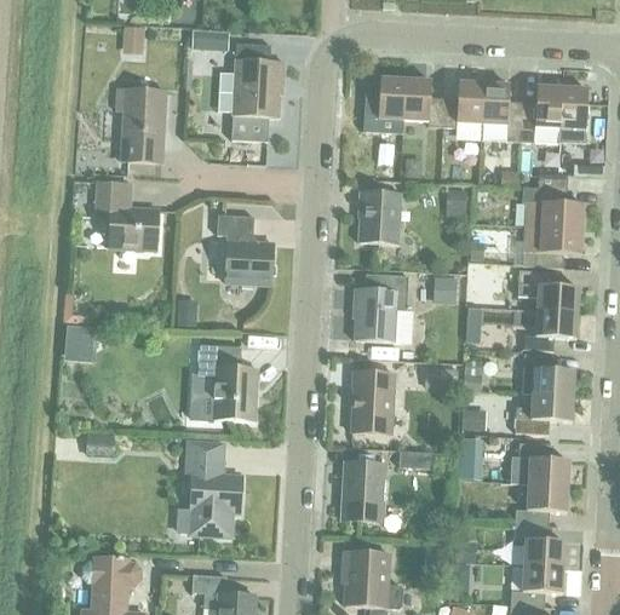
[(202,16),(204,0),(183,0),(182,15),(202,16)]
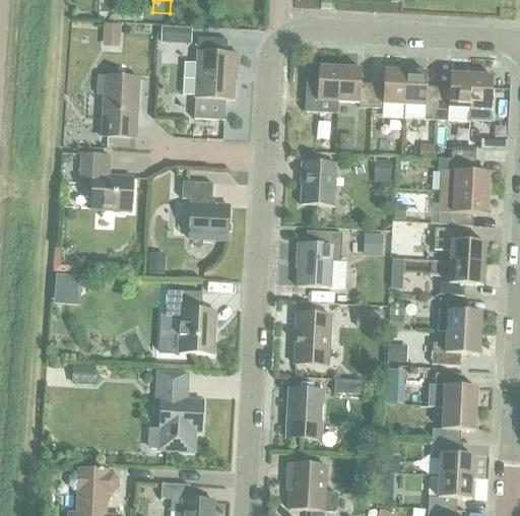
[(107,39),(125,40),(127,17),(108,15),(107,39)]
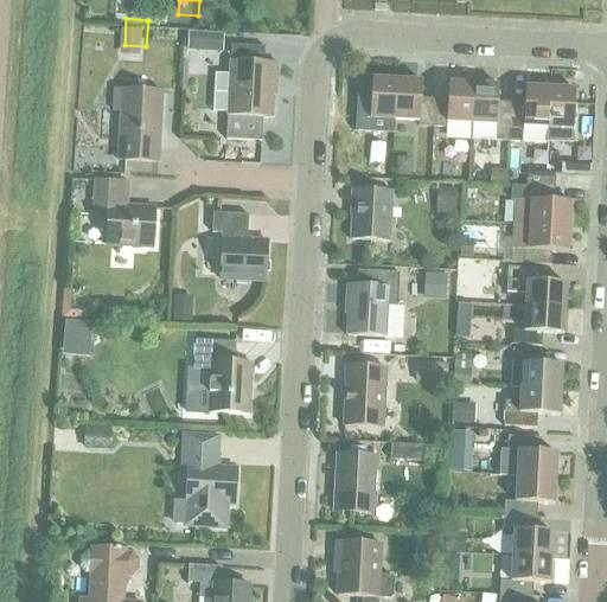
[(193,23),(192,43),(228,45),(229,26),(193,23)]
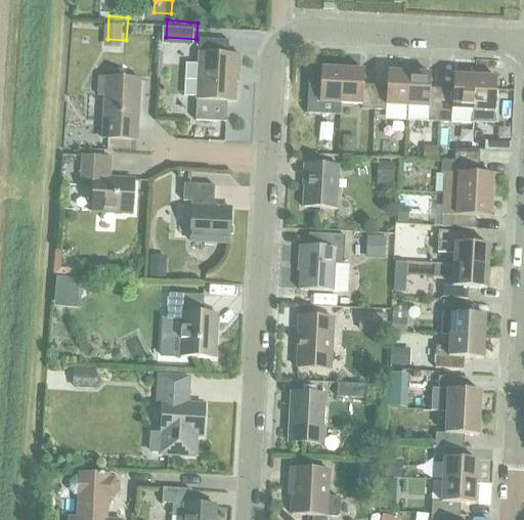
[(185,60),(184,92),(197,92),(197,97),(195,118),(226,120),(227,99),(235,99),(236,71),(239,71),(241,52),(228,51),(229,38),(200,36),(199,61),(185,60)]
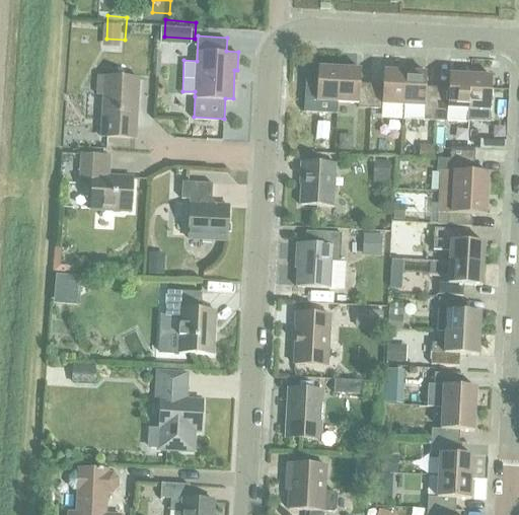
[(337,112),(338,99),(340,66),(318,65),(318,69),(306,69),(304,109),(337,112)]
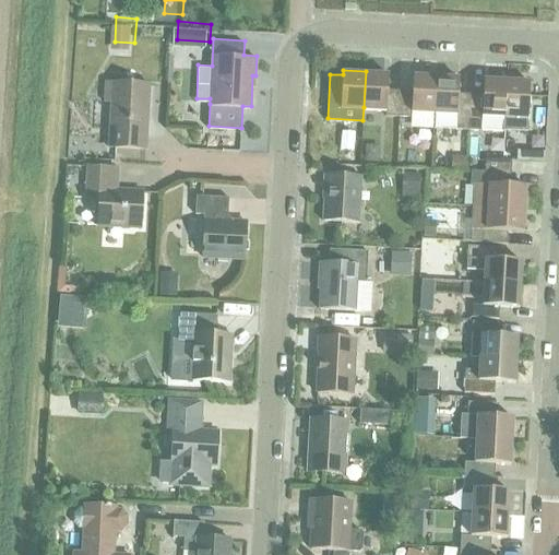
[(385,114),(399,114),(400,87),(388,87),(389,72),(366,71),(364,107),(387,108),(385,114)]
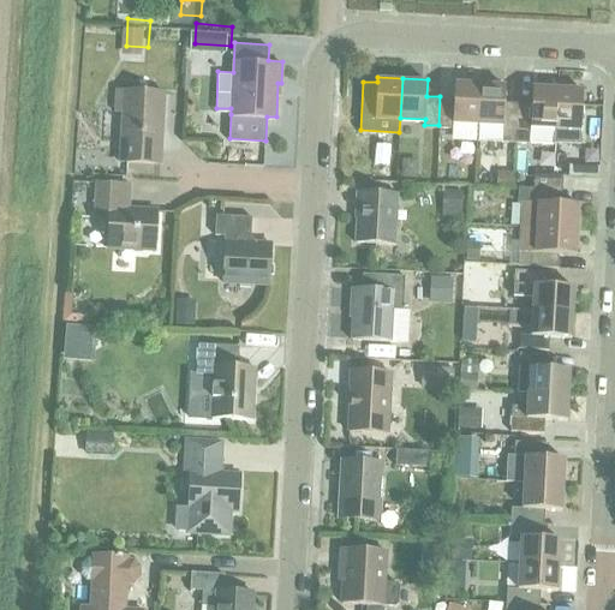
[(453,120),(478,121),(479,82),(454,81),(454,97),(440,96),(439,125),(453,126),(453,120)]
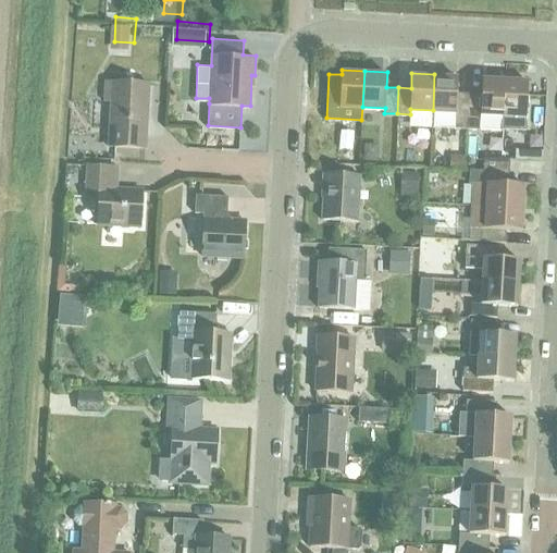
[(432,125),(467,126),(469,91),(457,90),(457,75),(434,74),(433,110),(432,125)]
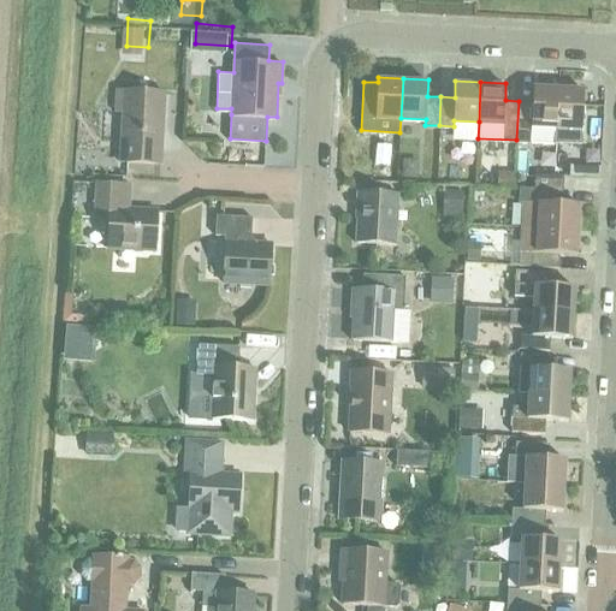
[(519,101),(516,140),(555,142),(556,126),(558,85),(533,84),(532,101),(519,101)]
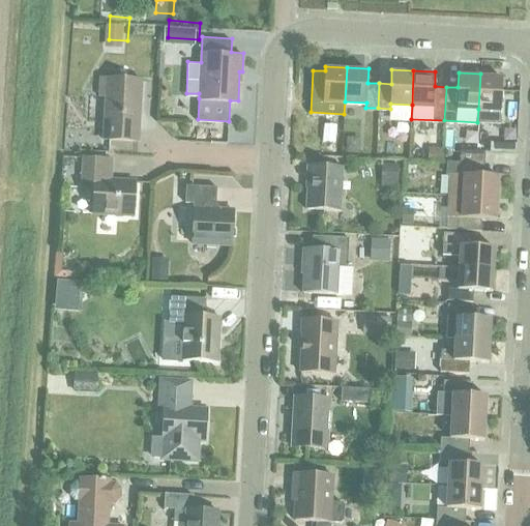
[(502,76),(480,74),(478,109),(478,121),(500,122),(502,76)]
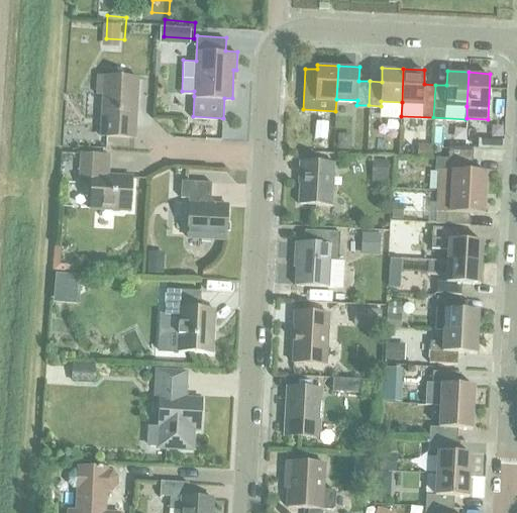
[(101,133),(135,135),(138,76),(98,74),(97,92),(103,93),(101,133)]
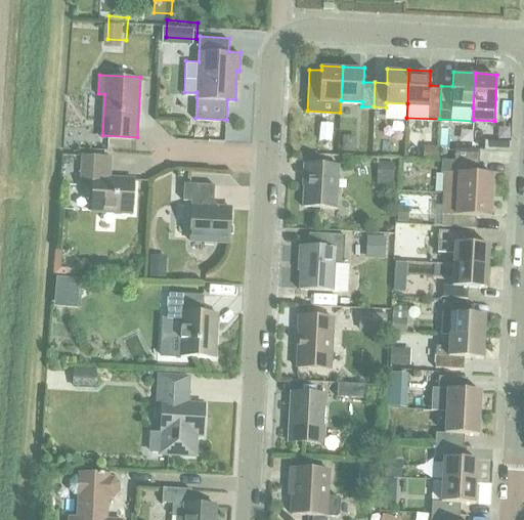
[(442,154),(444,140),(428,139),(427,152),(442,154)]
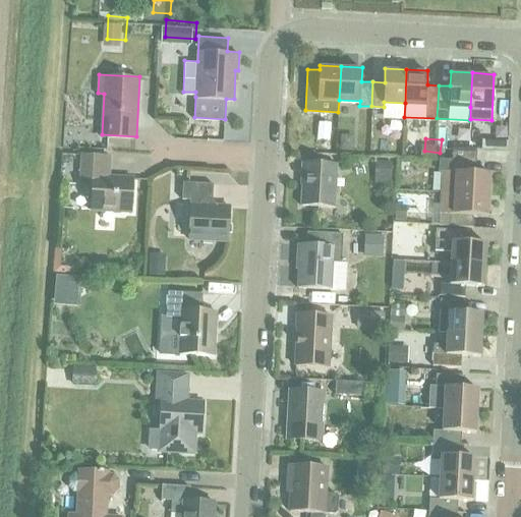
[(453,146),(452,157),(476,158),(477,147),(453,146)]
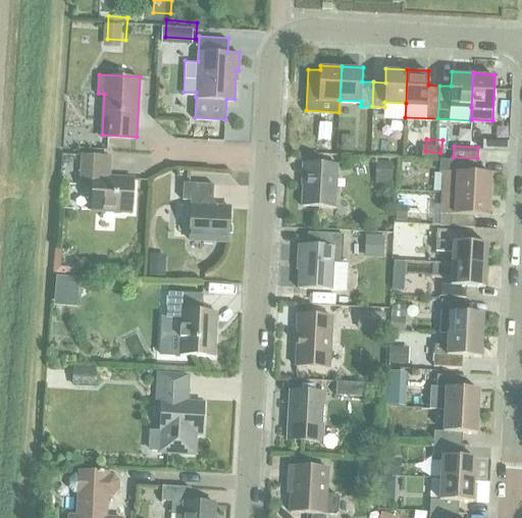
[(91,207),(133,210),(135,176),(109,175),(110,154),(82,152),(81,183),(92,183),(91,207)]
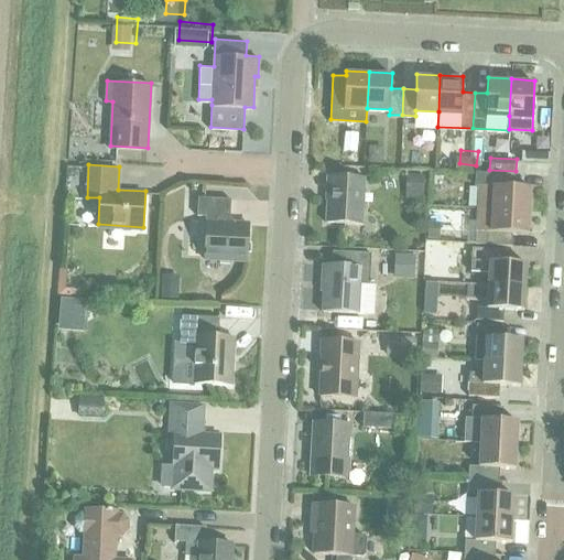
[(476,169),(475,183),(479,183),(478,205),(529,208),(530,185),(516,184),(516,171),(489,170),(476,169)]
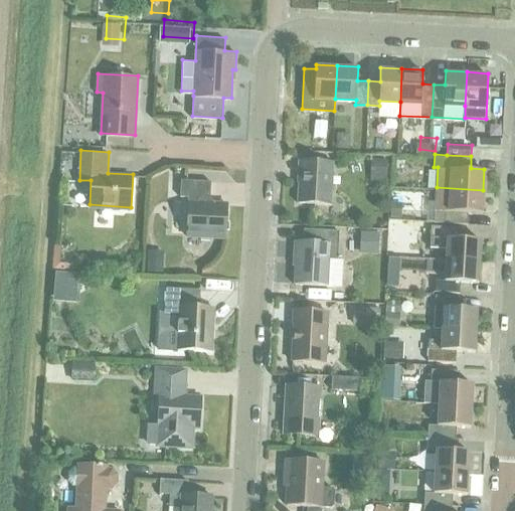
[(387,157),(372,156),(371,179),(386,180),(387,157)]
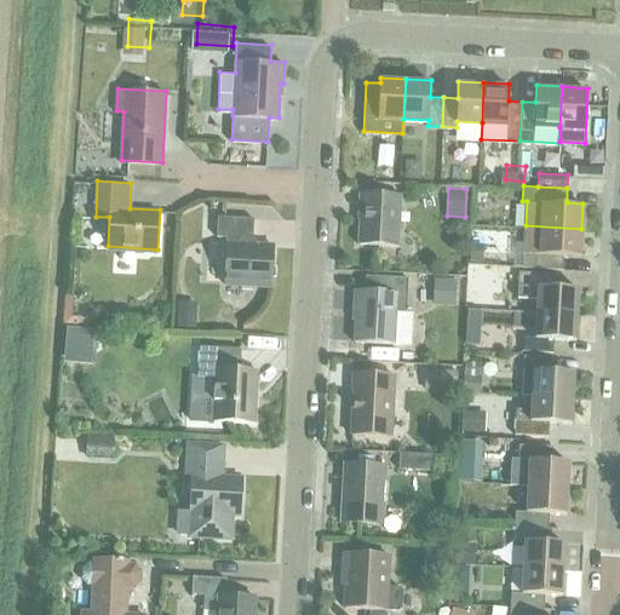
[(359,242),(399,243),(401,193),(360,190),(359,207),(360,207),(359,242)]
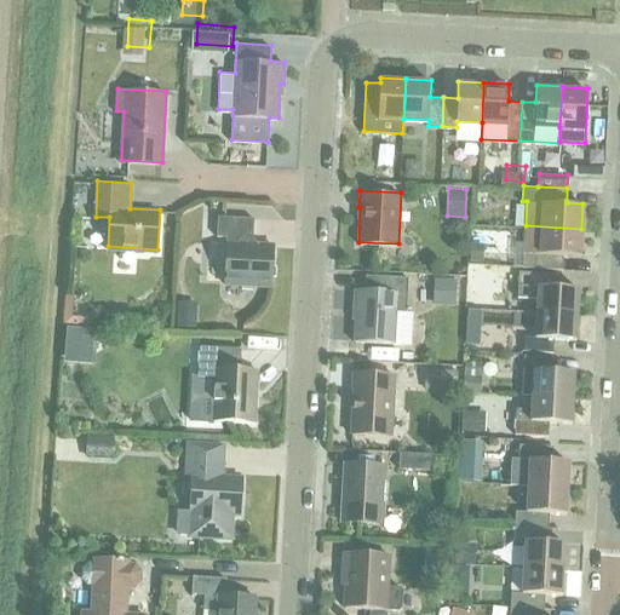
[(254,282),(270,283),(271,265),(274,265),(275,243),(257,243),(252,239),(252,236),(253,236),(254,216),(218,214),(217,235),(227,235),(224,281),(241,282),(241,287),(253,287),(254,282)]
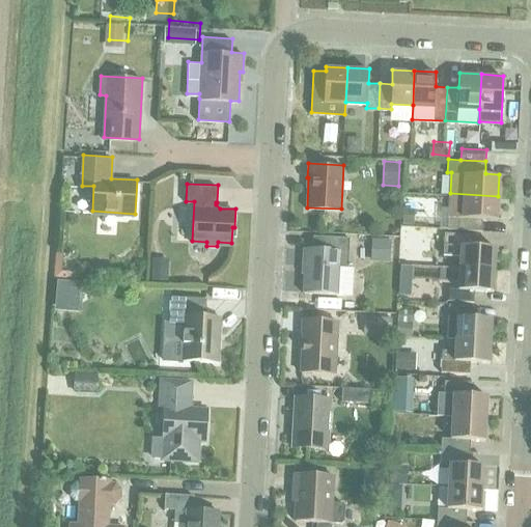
[(411,189),(411,203),(440,204),(441,190),(411,189)]
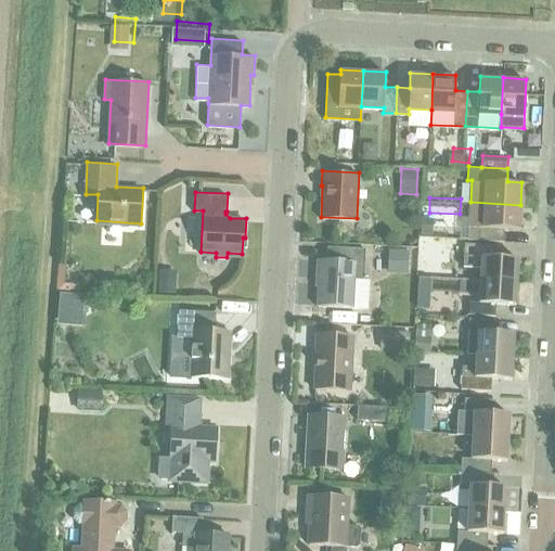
[(520,205),(470,202),(468,238),(504,240),(504,227),(519,228),(520,205)]
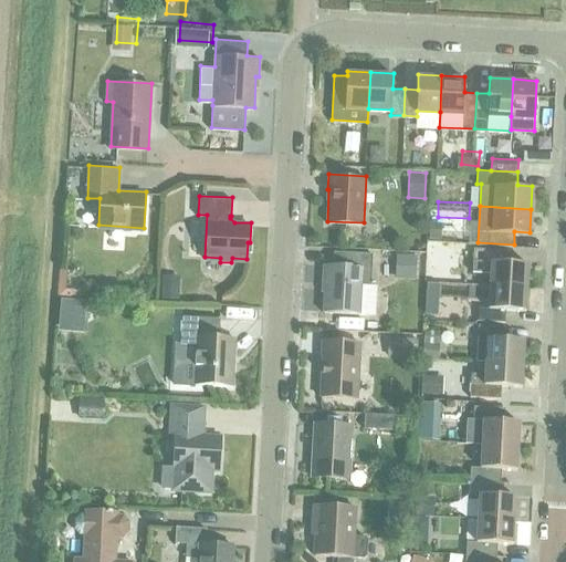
[(461,238),(439,237),(438,258),(459,259),(461,238)]
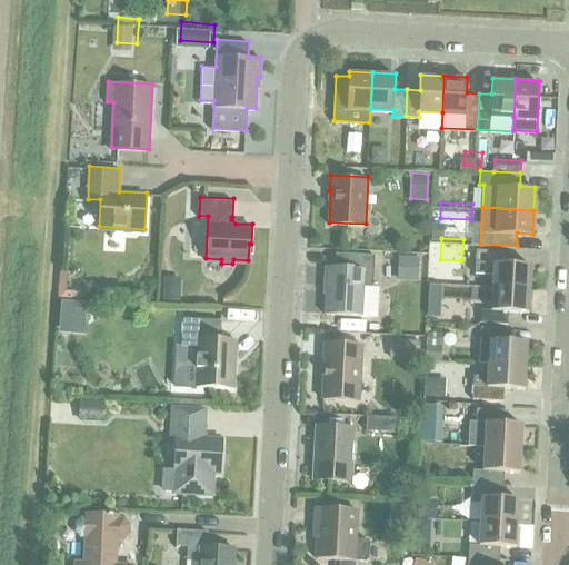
[(493,273),(492,285),(530,287),(531,264),(511,263),(512,249),(477,247),(475,271),(493,273)]
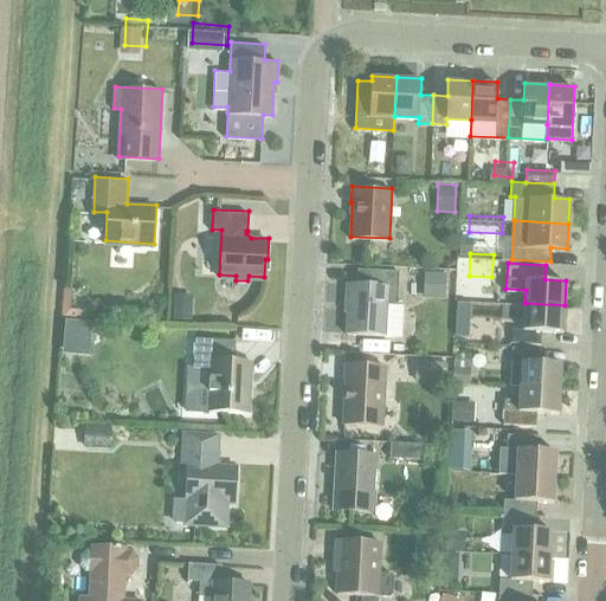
[(346,331),(385,334),(397,335),(399,330),(401,308),(399,303),(397,303),(399,269),(358,267),(356,282),(347,280),(346,298),(348,299),(346,331)]
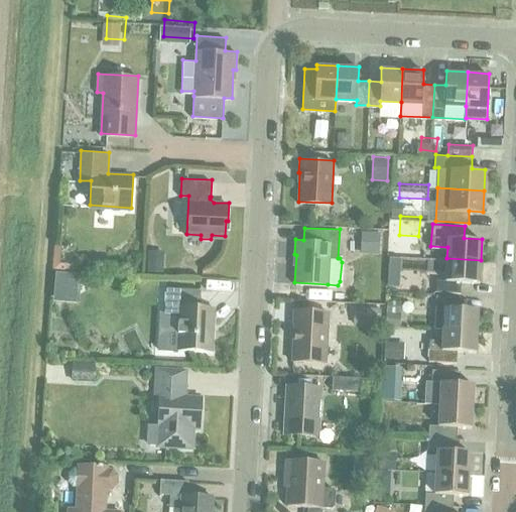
[(380,231),(361,230),(361,251),(379,252),(380,231)]
